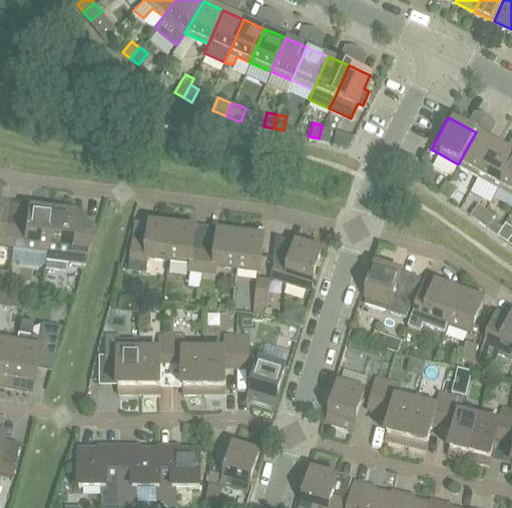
[(332,127),(322,125),(319,138),(328,141),(332,127)]
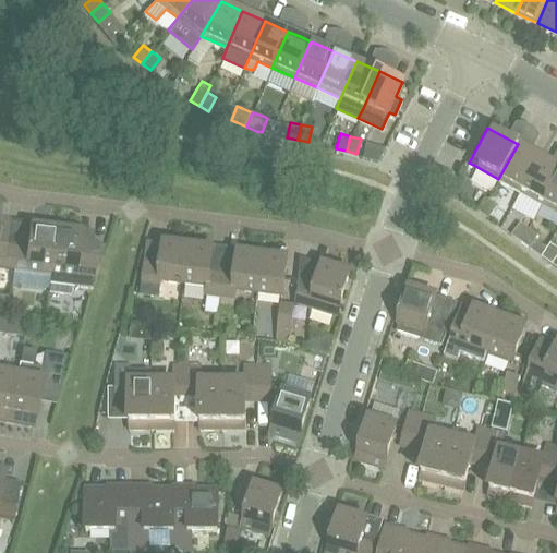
[(529,151),(518,144),(498,179),(520,191),(540,156),(529,151)]
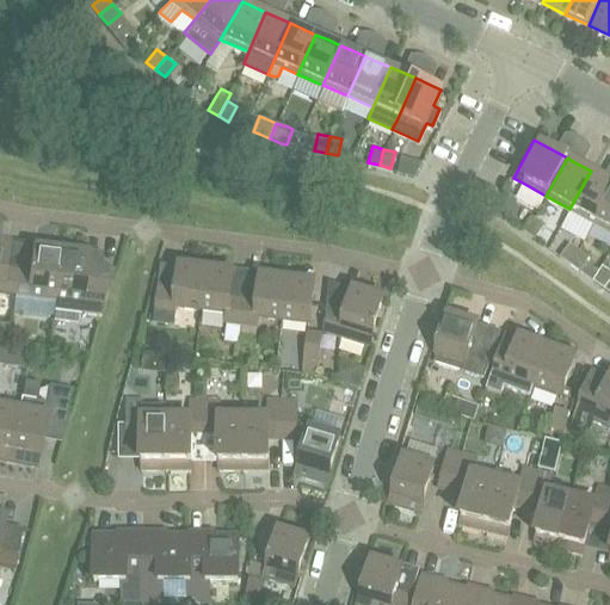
[(593,222),(609,191),(609,181),(602,177),(591,171),(570,209),(593,222)]
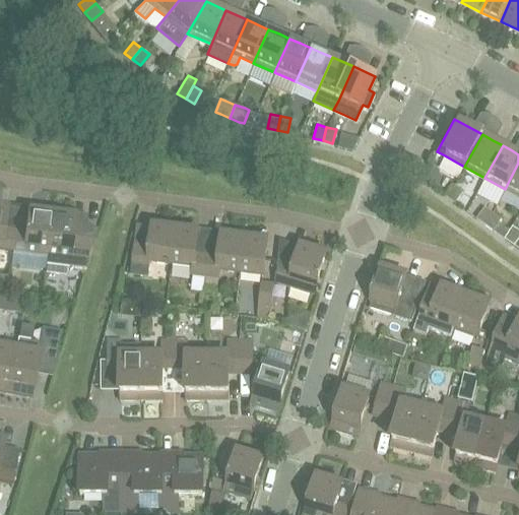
[(443,169),(428,161),(420,176),(436,184),(443,169)]
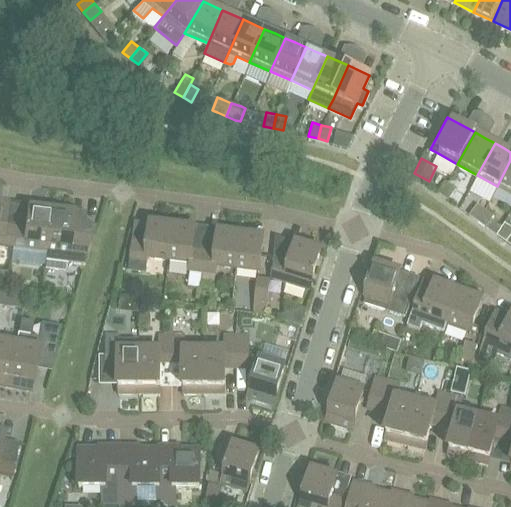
[(510,160),(497,186),(510,193),(510,160)]
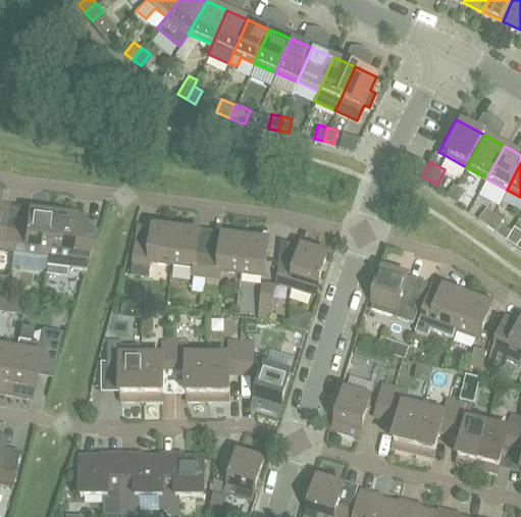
[(465,190),(454,183),(446,194),(457,201),(465,190)]
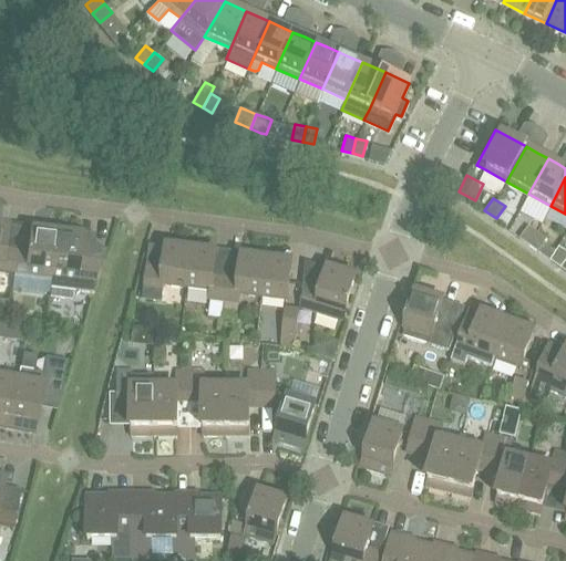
[(6,224),(0,221),(0,269),(12,271),(16,240),(3,239),(6,224)]
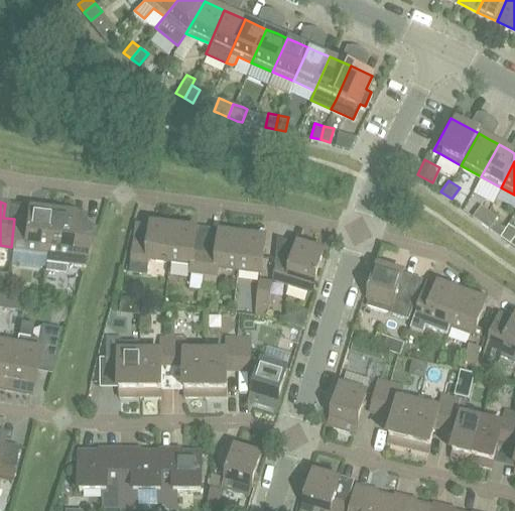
[(481,220),(489,209),(481,203),(472,214),(481,220)]
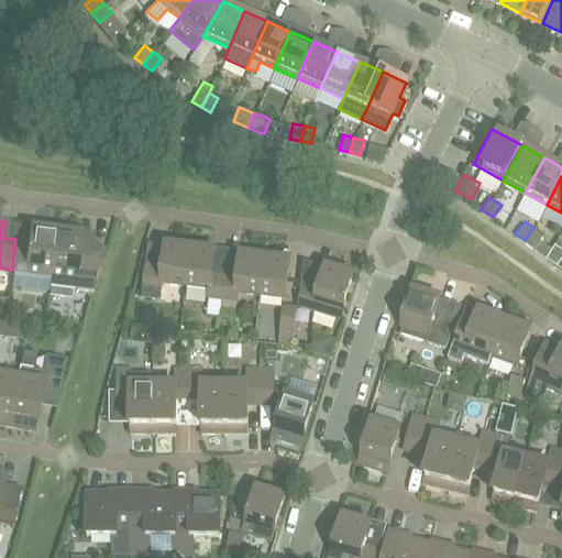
[(12,270),(50,274),(55,228),(31,226),(30,240),(15,239),(12,270)]
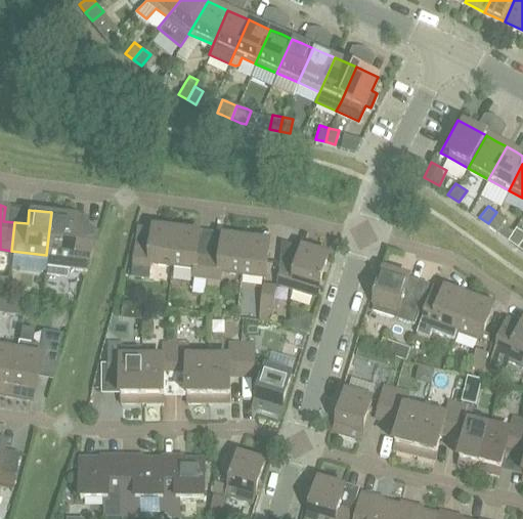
[(74,215),(51,212),(46,255),(45,263),(85,268),(97,228),(73,225),(74,215)]
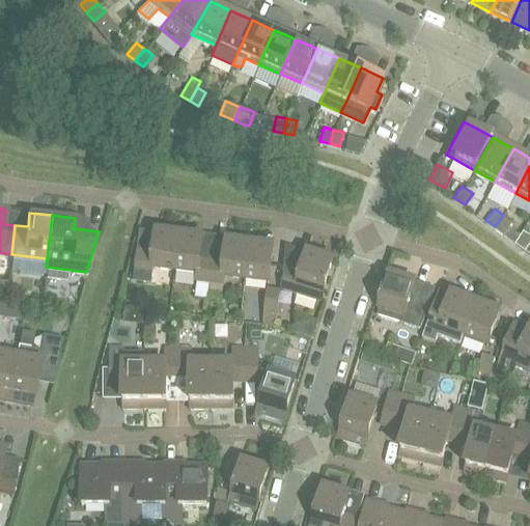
[(511,221),(503,215),(495,226),(503,232),(511,221)]
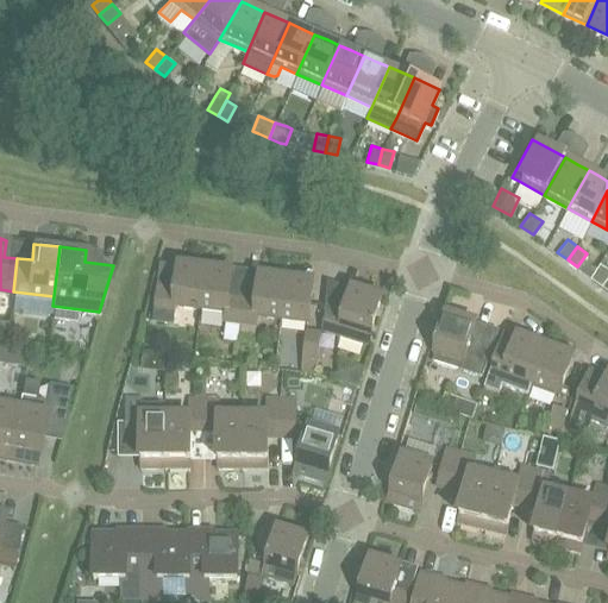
[(175,301),(200,305),(205,264),(179,261),(176,287),(157,284),(152,316),(173,319),(175,301)]
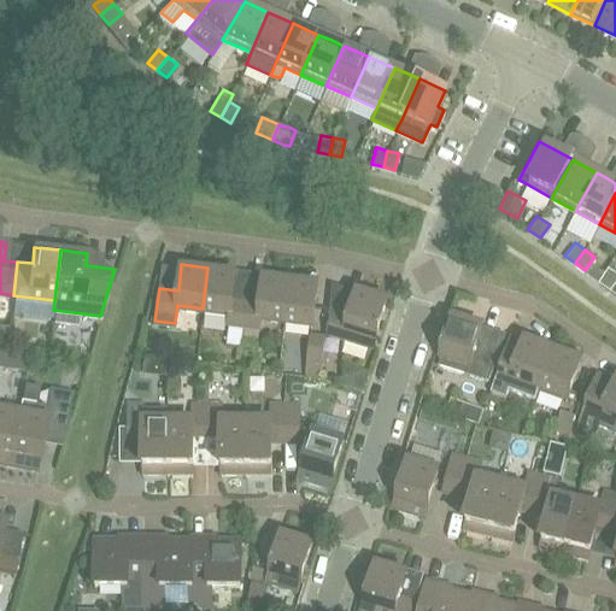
[(234,271),(207,268),(203,309),(228,312),(227,322),(242,323),(247,289),(233,288),(234,271)]
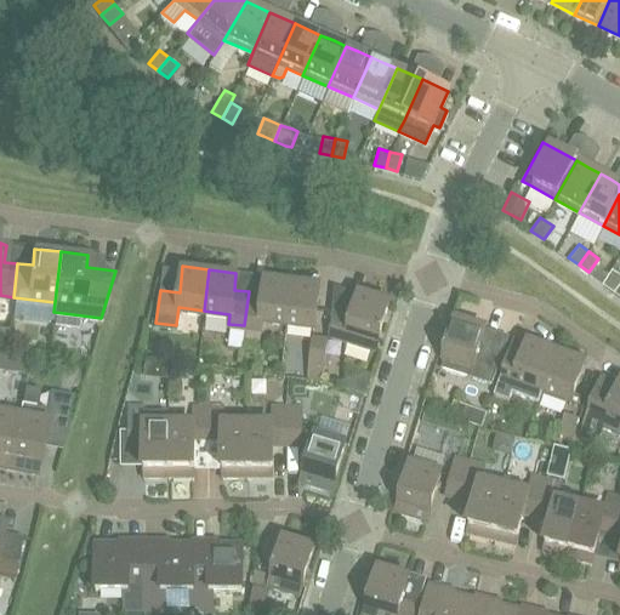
[(286,320),(291,280),(265,277),(262,294),(249,291),(244,325),(260,328),(261,318),(286,320)]
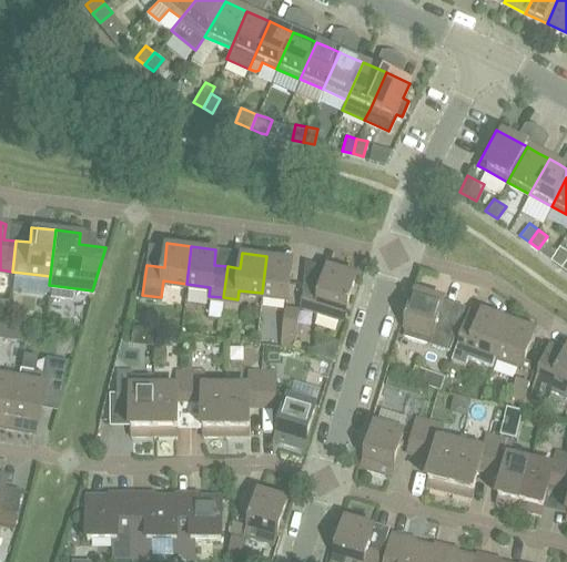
[(266,256),(262,293),(286,296),(291,259),(266,256)]
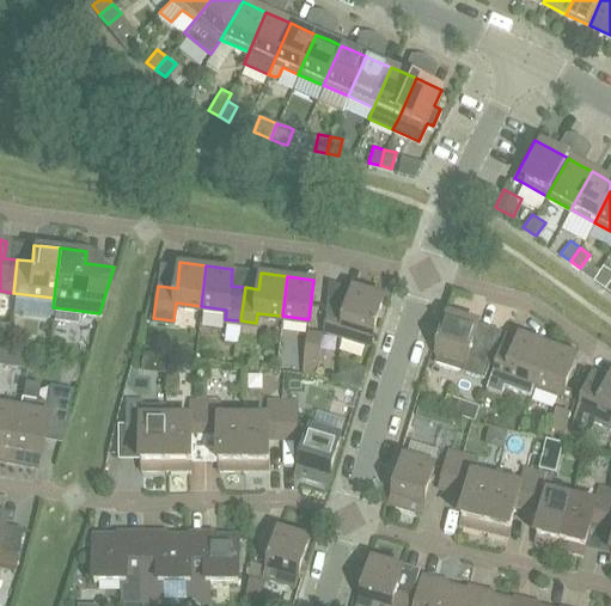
[(323,329),(338,334),(368,343),(383,295),(354,286),(353,288),(329,281),(323,329)]
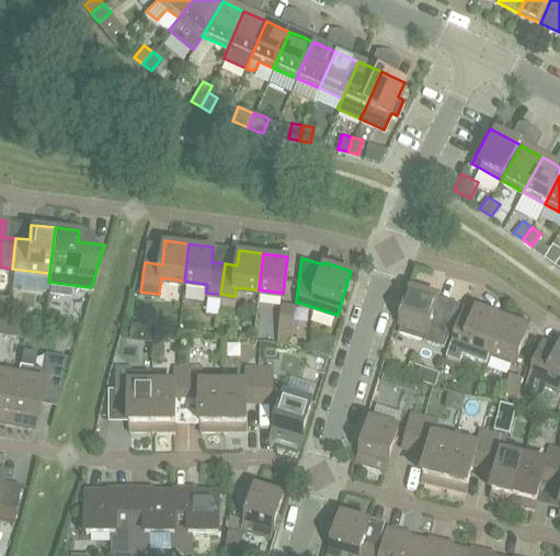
[(437,296),(437,294),(411,286),(398,330),(424,338),(444,344),(457,303),(437,296)]
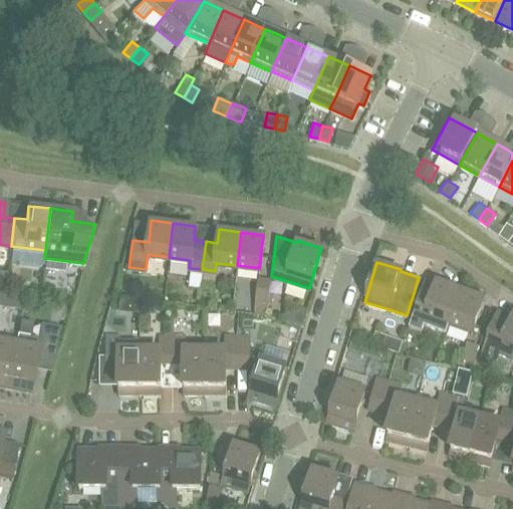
[(258,276),(256,294),(254,309),(266,311),(268,295),(270,282),(271,277),(258,276)]
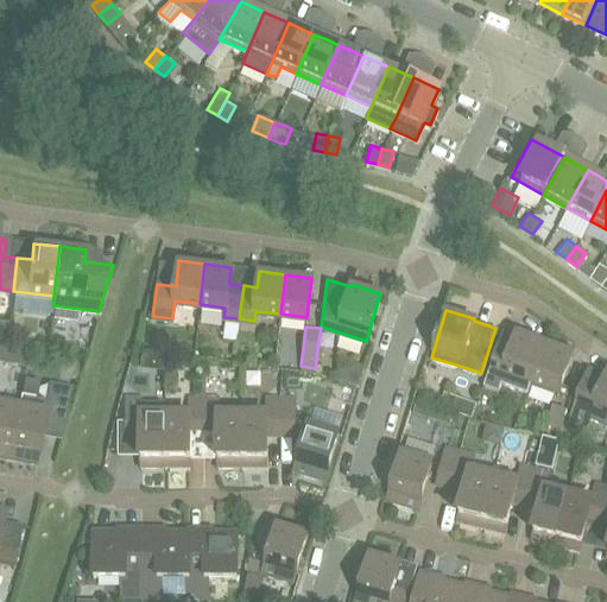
[(526,390),(530,380),(544,342),(517,331),(503,369),(489,365),(482,382),(497,388),(500,379),(526,390)]
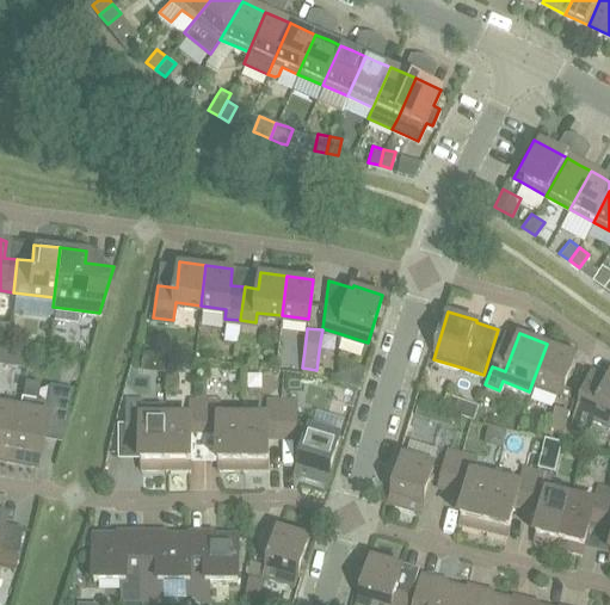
[(547,344),(533,382),(561,391),(574,353),(547,344)]
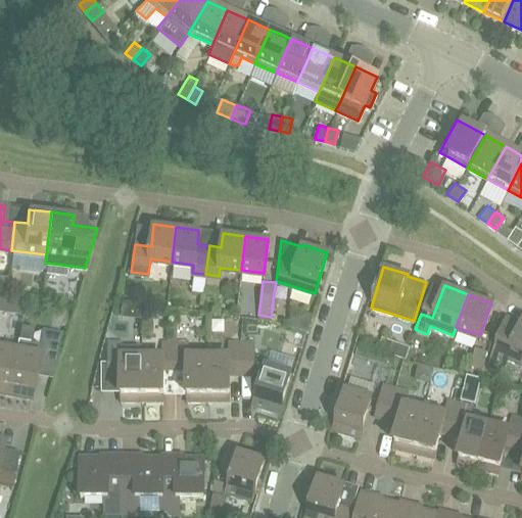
[(521,321),(521,324),(506,317),(488,362),(502,368),(507,357),(521,364),(521,321)]
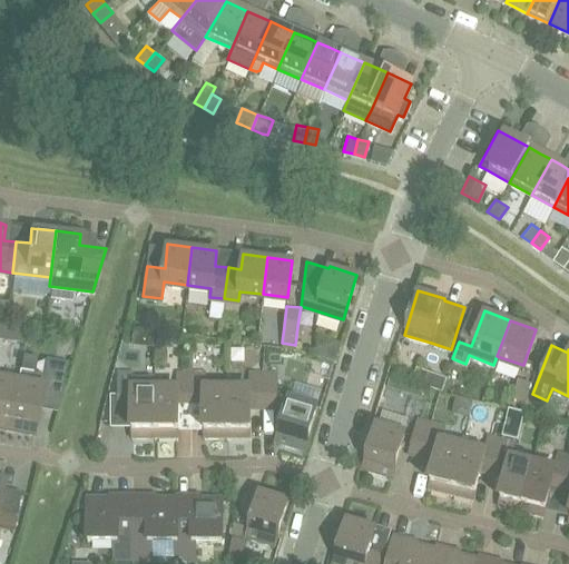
[(192,354),(182,354),(182,368),(192,368),(192,354)]
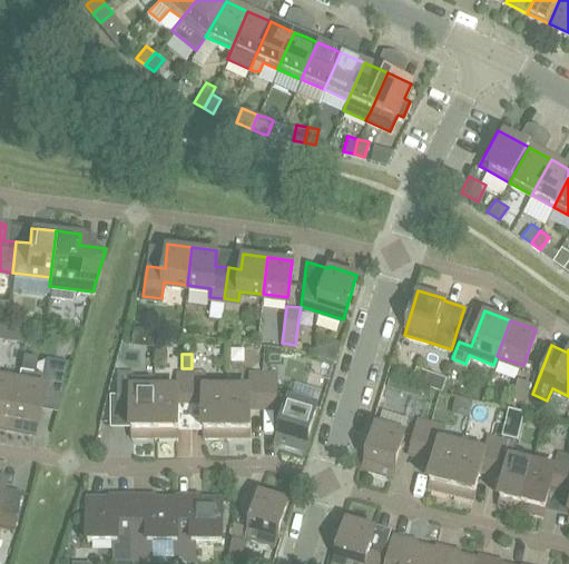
[(19,367),(17,379),(8,427),(32,432),(41,385),(62,388),(71,362),(45,357),(41,372),(31,370),(31,369),(19,367)]
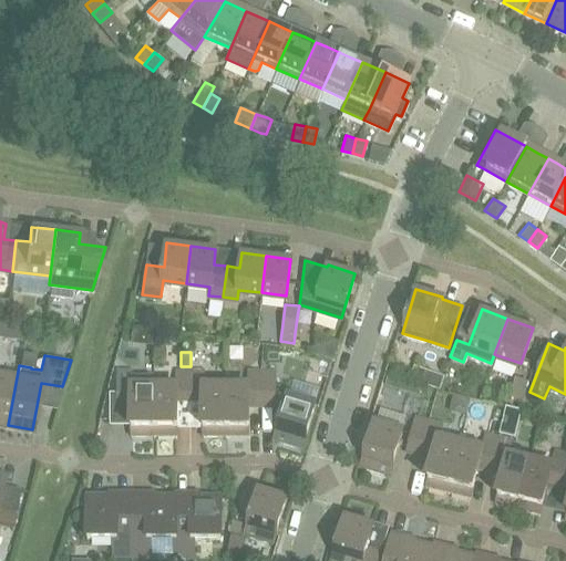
[(247,383),(225,383),(225,434),(248,434),(248,398),(261,398),(261,367),(247,369),(247,383)]
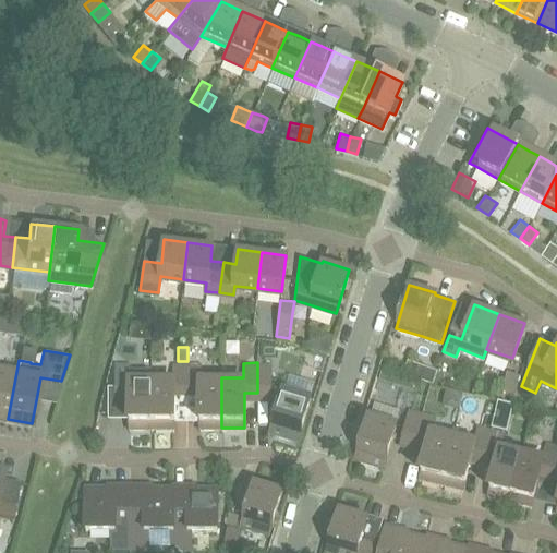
[(270,362),(257,362),(257,393),(270,393),(270,362)]
